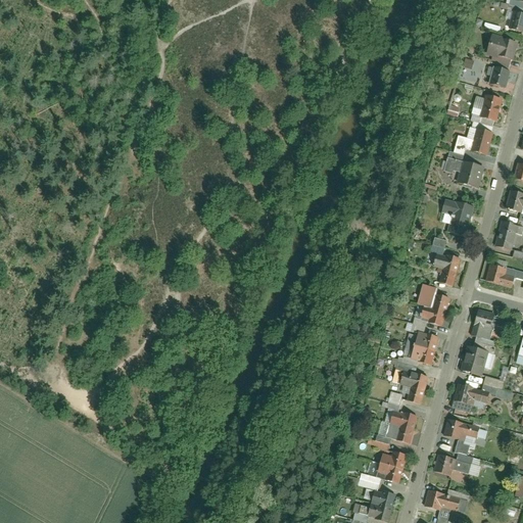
[(522,33),(522,12),(514,10),(509,30),(522,33)]
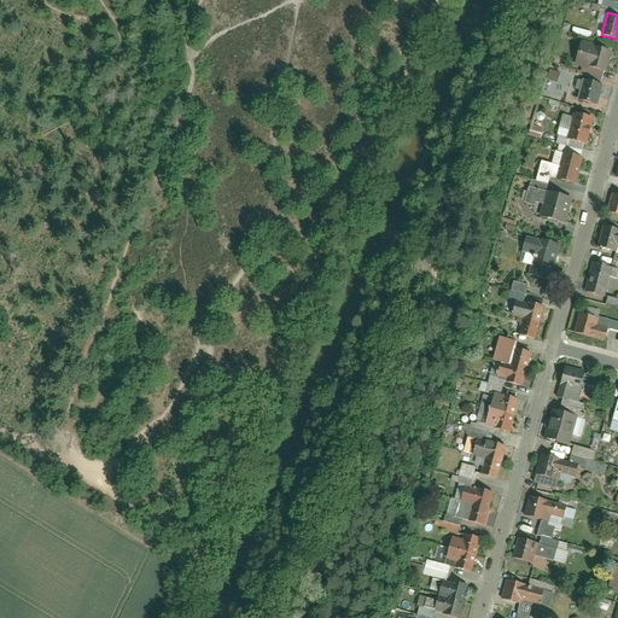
[(608,69),(616,46),(596,41),(590,63),(608,69)]
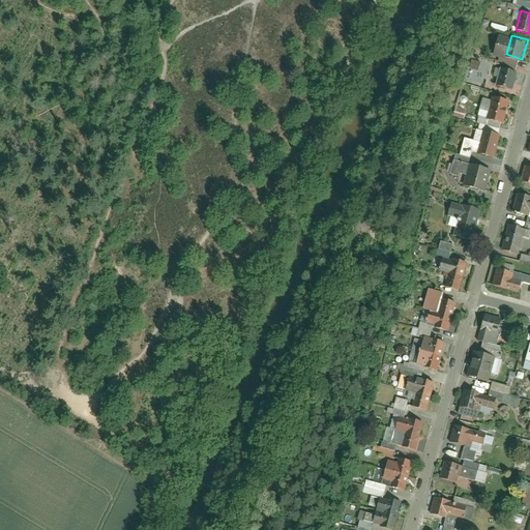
[(476,70),(478,65),(471,62),(469,67),(476,70)]
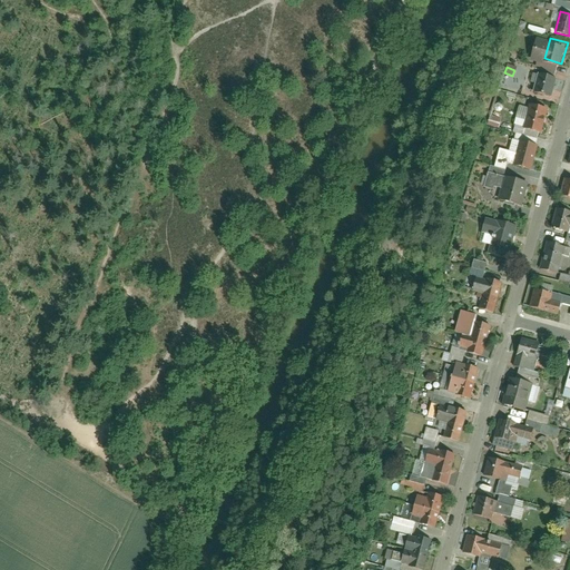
[(552,96),(558,74),(541,69),(534,91),(552,96)]
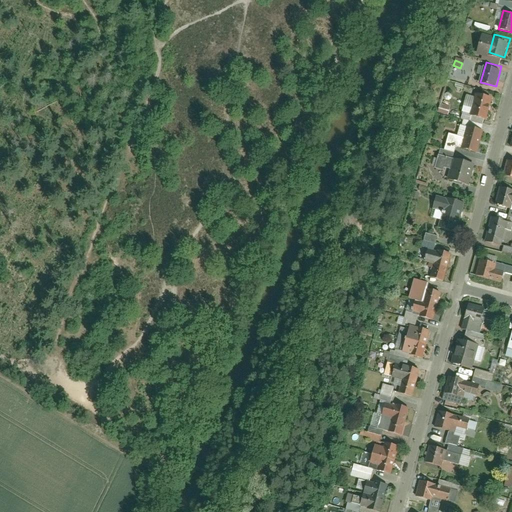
[(494,95),(478,90),(476,97),(470,114),(486,120),(494,95)]
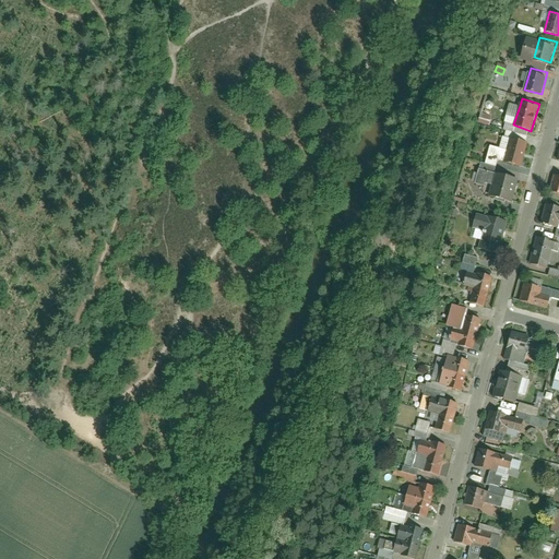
[(488,126),(490,116),(479,114),(477,123),(488,126)]
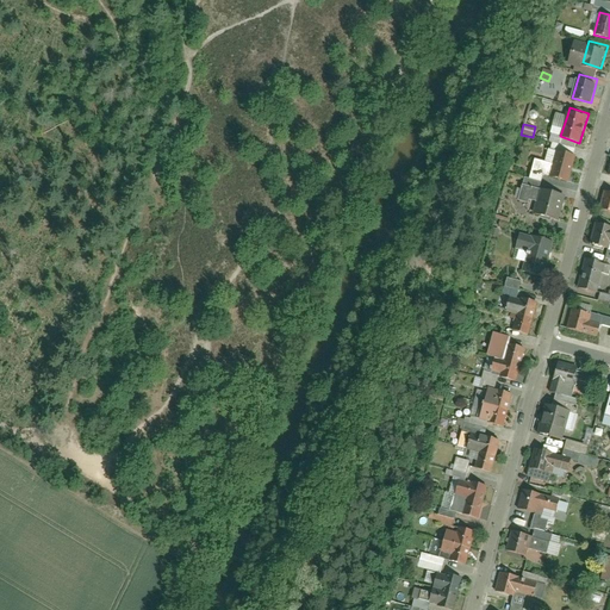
[(578,154),(558,147),(549,172),(568,178),(570,178),(578,154)]
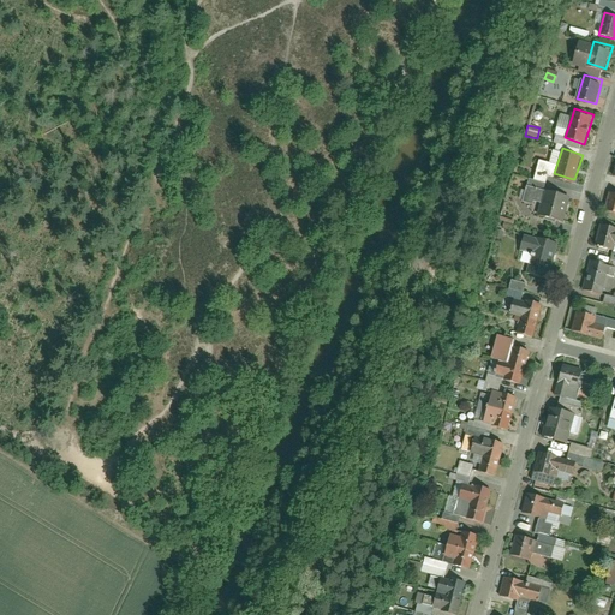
[(561,222),(567,197),(548,192),(542,216),(561,222)]
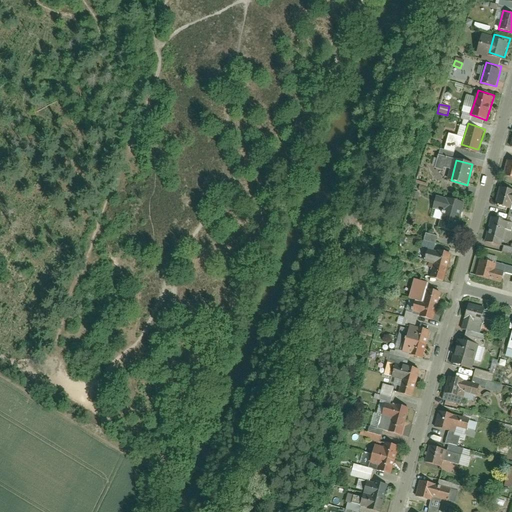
[(511,201),(511,188),(501,185),(496,201),(511,206),(511,201)]
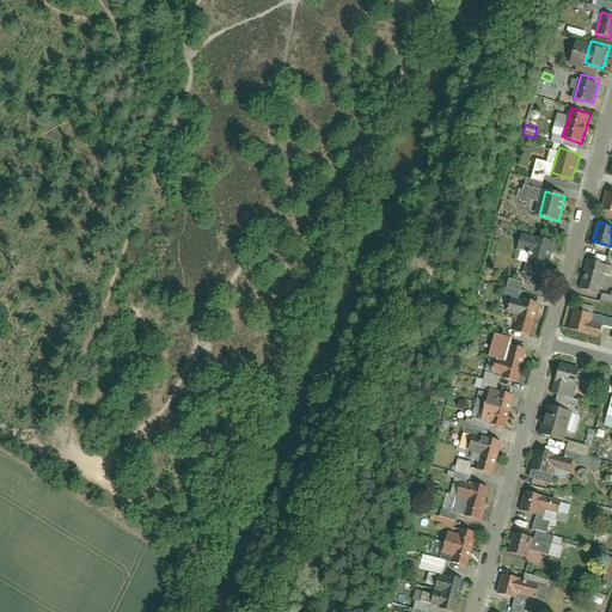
[(543,279),(555,242),(534,236),(524,271),(543,279)]
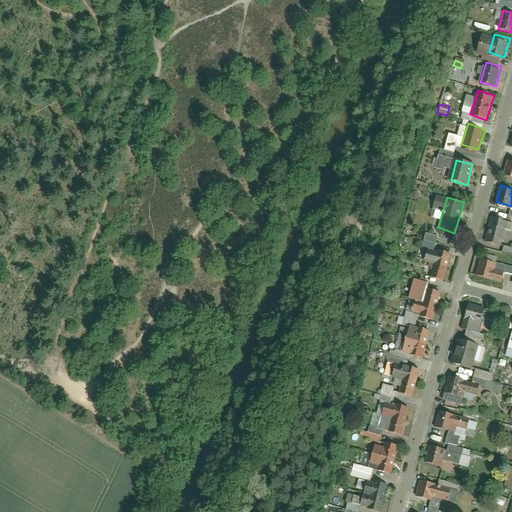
[(507,222),(491,218),(484,242),(500,246),(504,233),(507,222)]
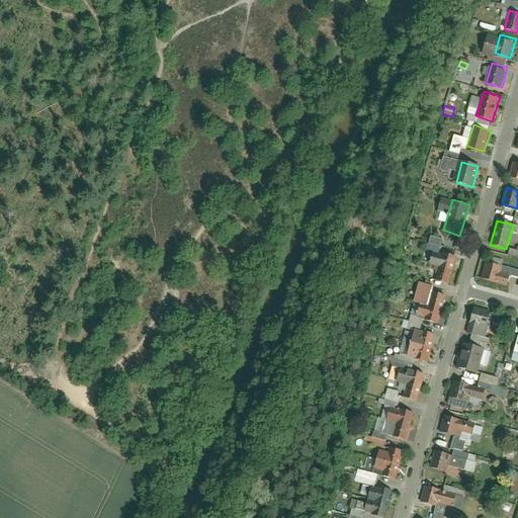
[(429,237),(427,251),(436,253),(437,246),(441,247),(442,239),(429,237)]
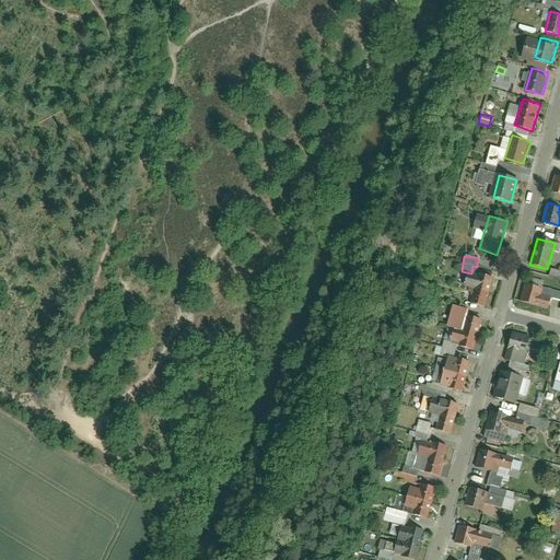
[(492,277),(475,271),(466,299),(485,304),(492,277)]
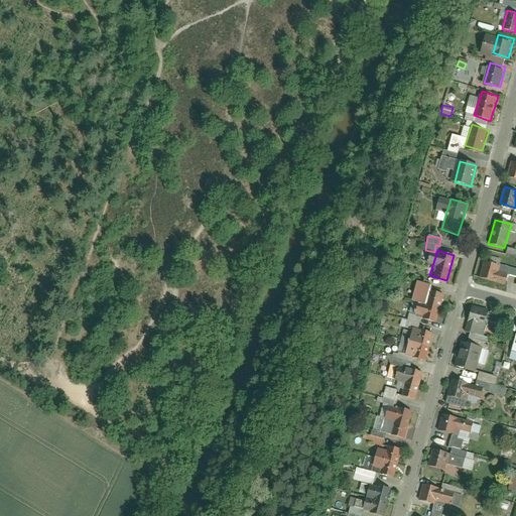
[(490,257),(489,264),(499,265),(500,259),(490,257)]
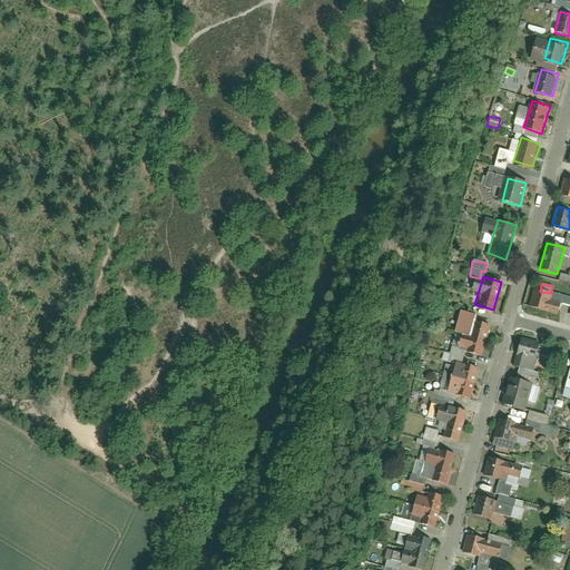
[(533,290),(529,308),(561,317),(564,304),(549,300),(551,294),(537,291),(533,290)]
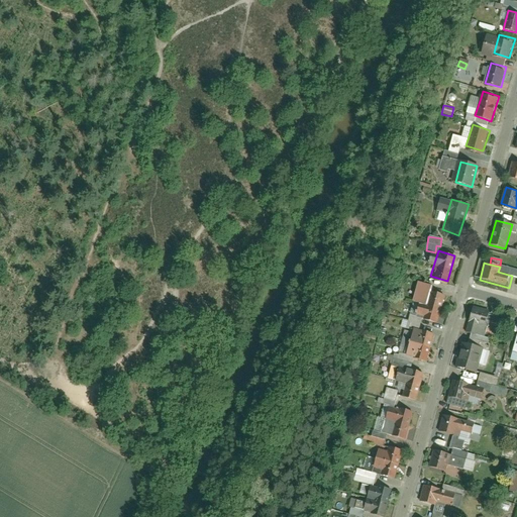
[(445,296),(427,290),(420,315),(437,320),(445,296)]
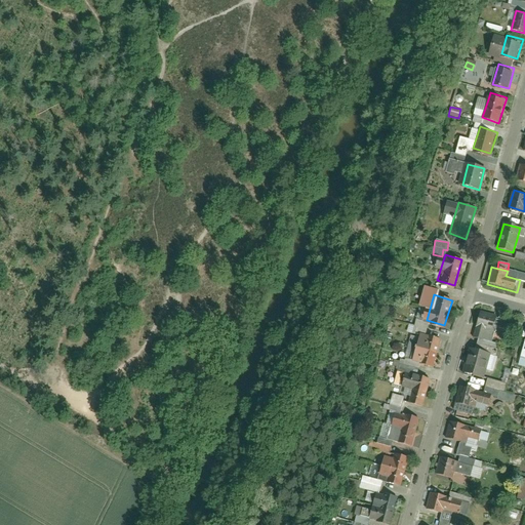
[(497,315),(480,310),(473,335),(490,340),(497,315)]
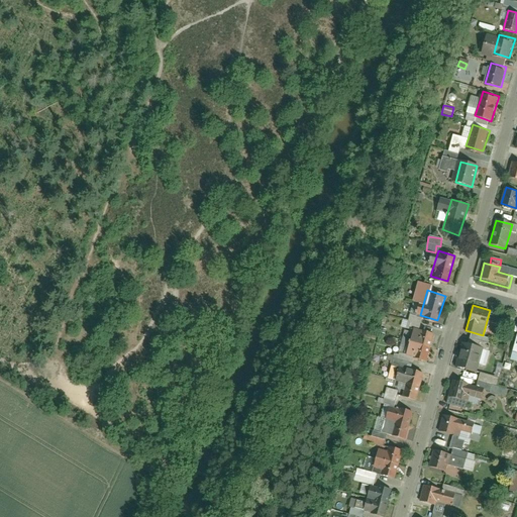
[(433,331),(414,327),(407,353),(427,358),(433,331)]
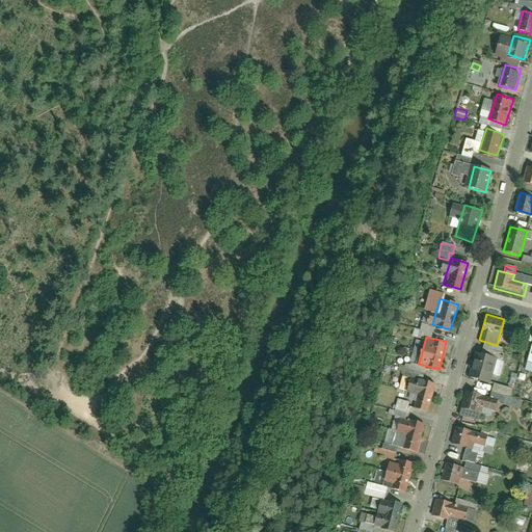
[(498,355),(481,350),(474,375),(490,379),(498,355)]
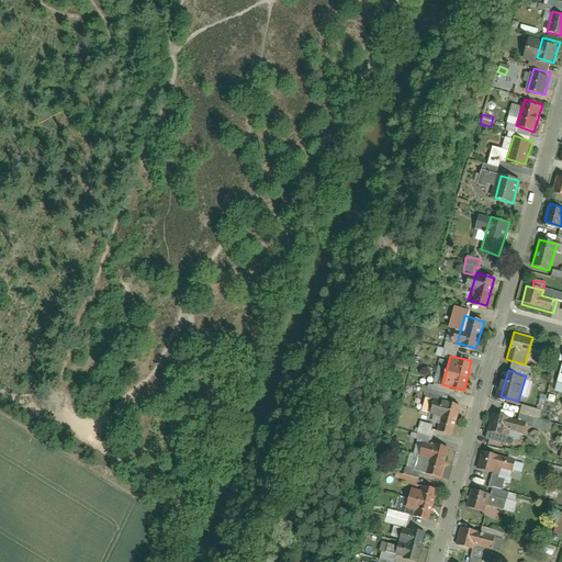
[(516,423),(550,430),(551,423),(540,420),(546,396),(539,395),(536,409),(520,405),(516,423)]
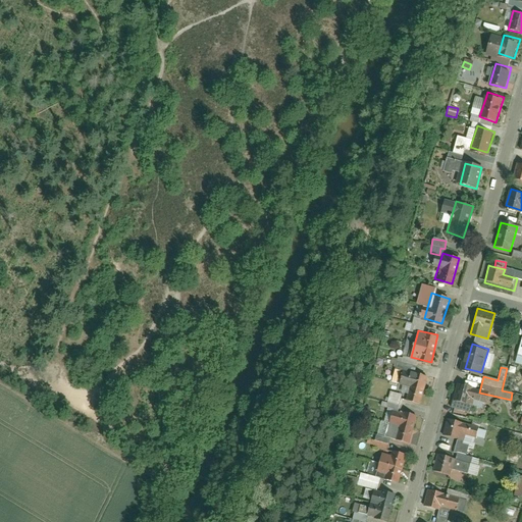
[(429,376),(410,371),(402,398),(421,404),(429,376)]
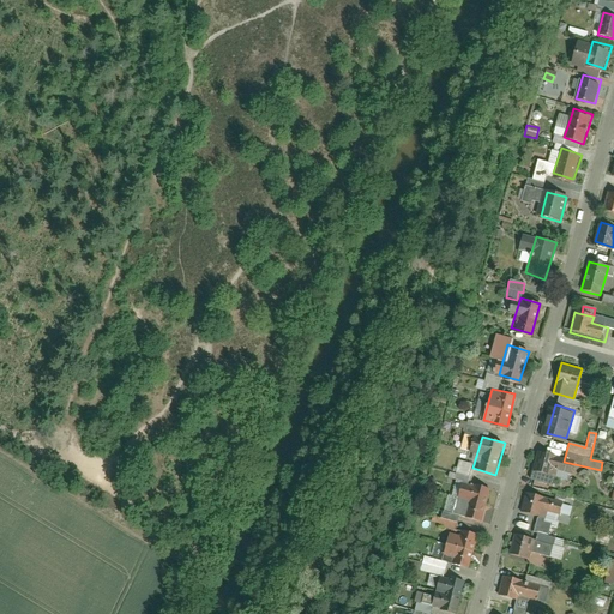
[(563,452),(542,445),(536,467),(557,473),(563,452)]
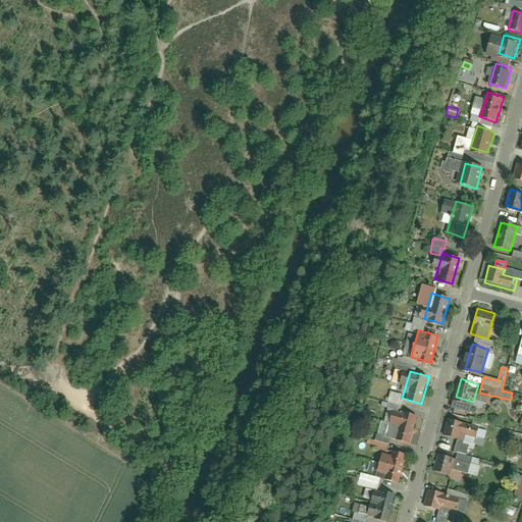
[(386,407),(398,409),(401,395),(388,393),(386,407)]
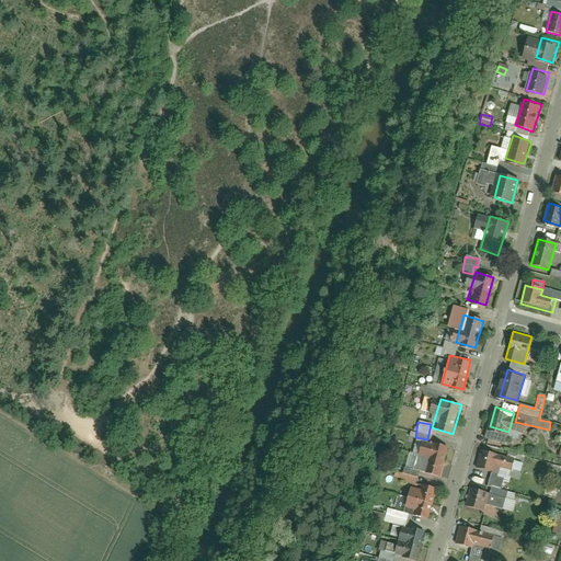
[(439,476),(446,448),(423,442),(415,469),(439,476)]
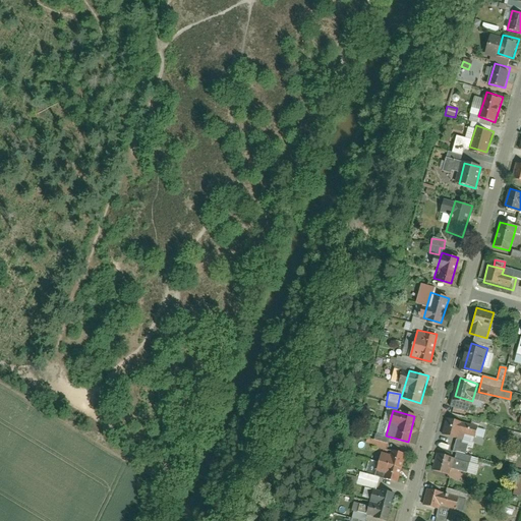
[(467,420),(450,415),(445,435),(462,439),(467,420)]
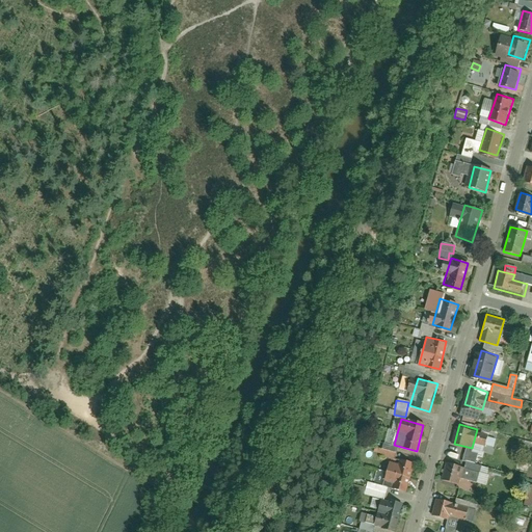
[(406,489),(413,463),(391,457),(384,484),(406,489)]
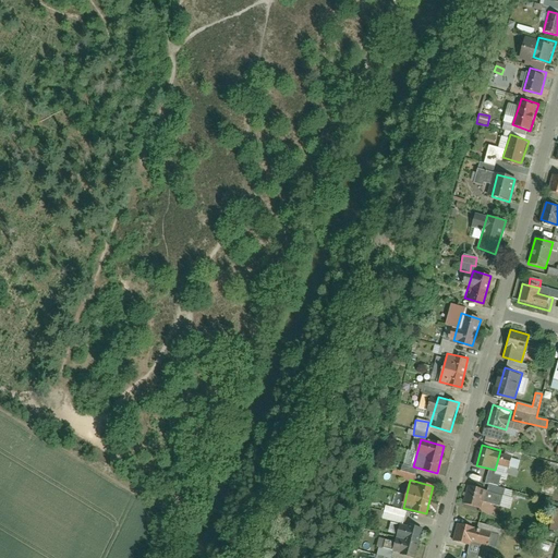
[(497,497),(470,488),(465,502),(493,511),(497,497)]
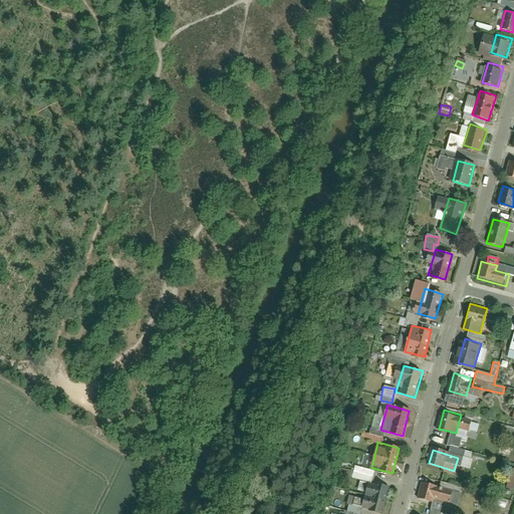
[(390,484),(371,478),(363,505),(381,510),(390,484)]
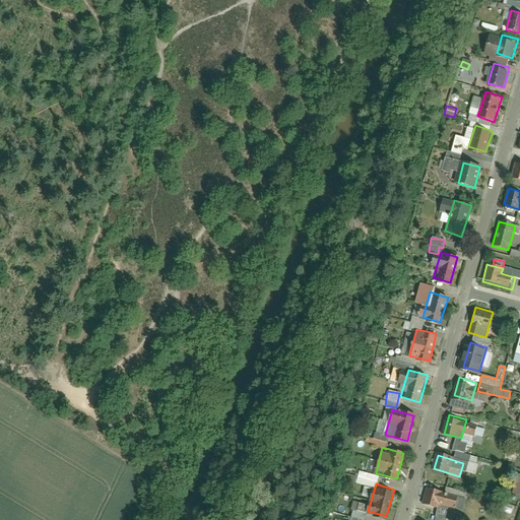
[(457,500),(428,490),(424,503),(453,512),(457,500)]
